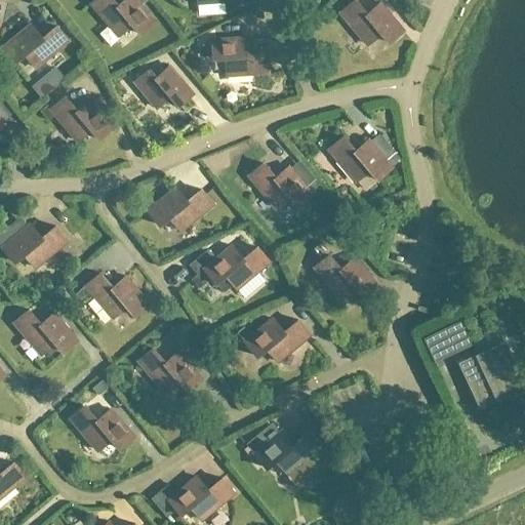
[(123,0),(117,6),(112,0),(94,0),(90,4),(118,37),(131,26),(139,35),(154,23),(134,0),(123,0)]
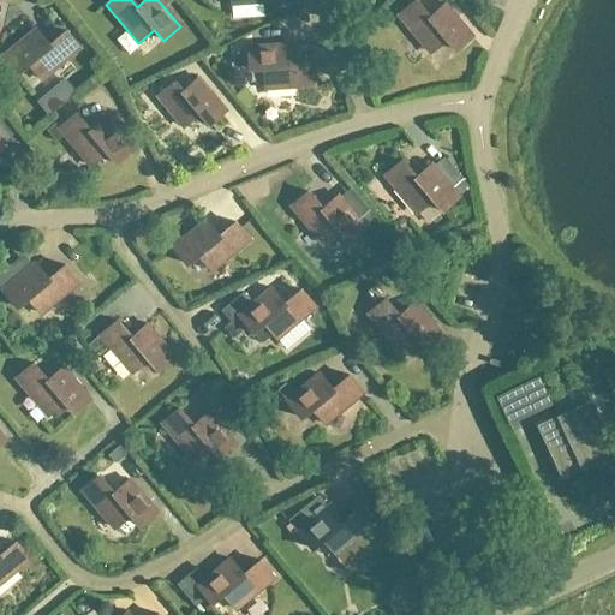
[(404,0),(408,6),(398,15),(430,53),(446,40),(455,52),(472,37),(445,5),(429,18),(415,1),(416,0),(404,0)]
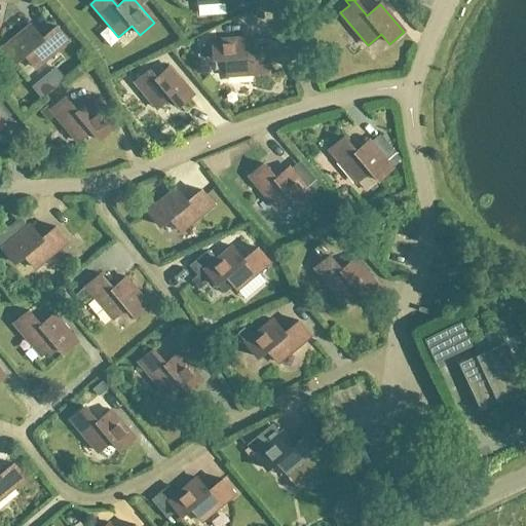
[(2,8),(0,15),(0,32),(4,34),(11,11),(2,8)]
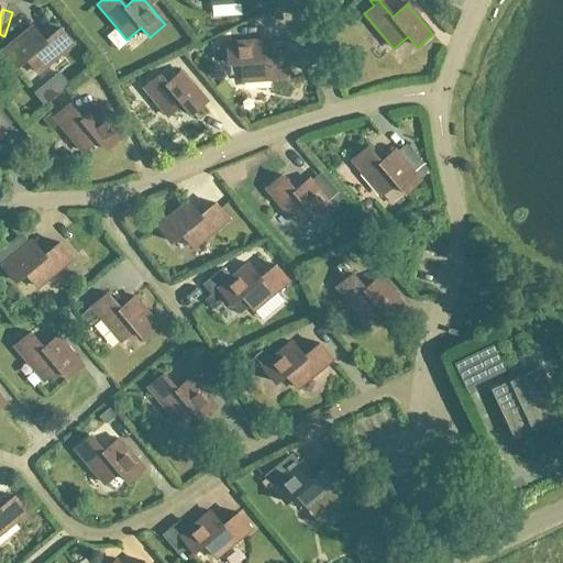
[(44,42),(32,28),(2,52),(15,67),(25,59),(37,74),(73,44),(59,29),(44,42)]
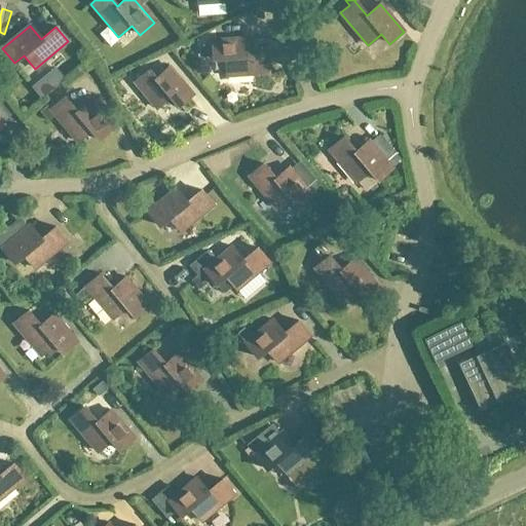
[(212,44),(202,44),(203,57),(213,57),(213,60),(225,59),(226,76),(268,74),(267,54),(249,57),(248,38),(212,40),(212,44)]
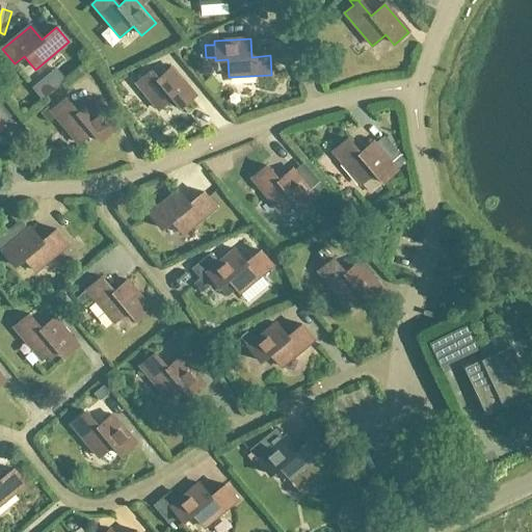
[(151,71),(136,83),(158,110),(173,99),(180,108),(194,96),(171,68),(157,79),(151,71)]
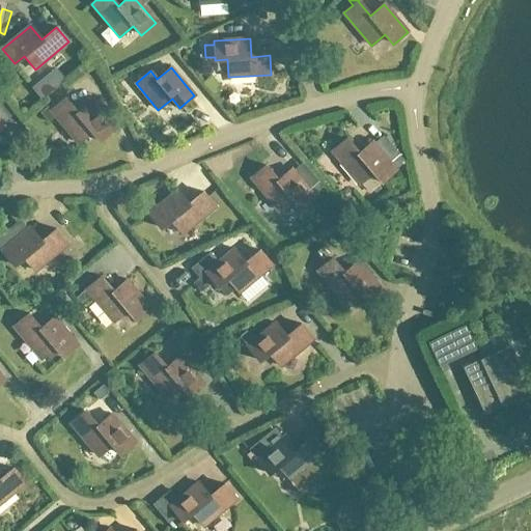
[(65,99),(51,110),(48,107),(39,113),(48,122),(55,116),(78,144),(91,133),(100,142),(114,130),(91,102),(77,113),(65,99)]
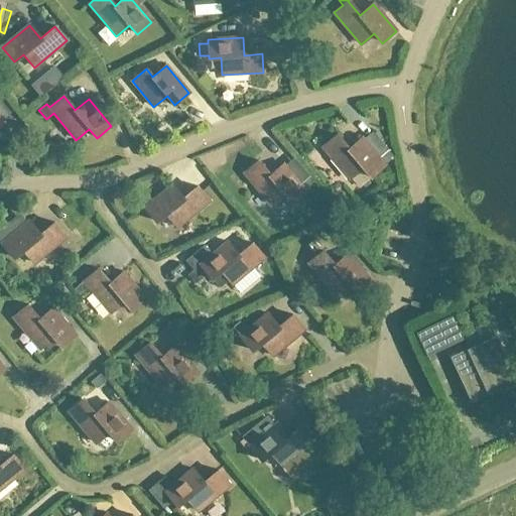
[(337,135),(323,147),(350,179),(363,168),(371,177),(385,165),(394,157),(388,150),(379,158),(362,138),(349,149),(337,135)]
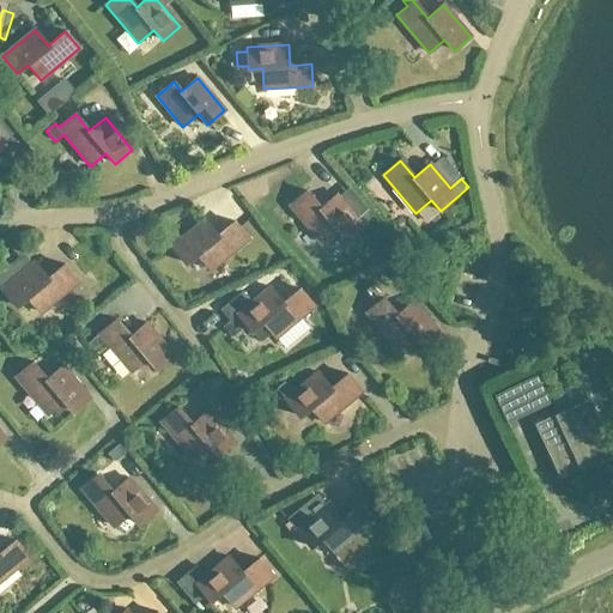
[(307,192),(290,206),(322,244),(338,231),(347,242),(364,228),(375,218),(368,210),(357,219),(337,195),(321,208),(307,192)]
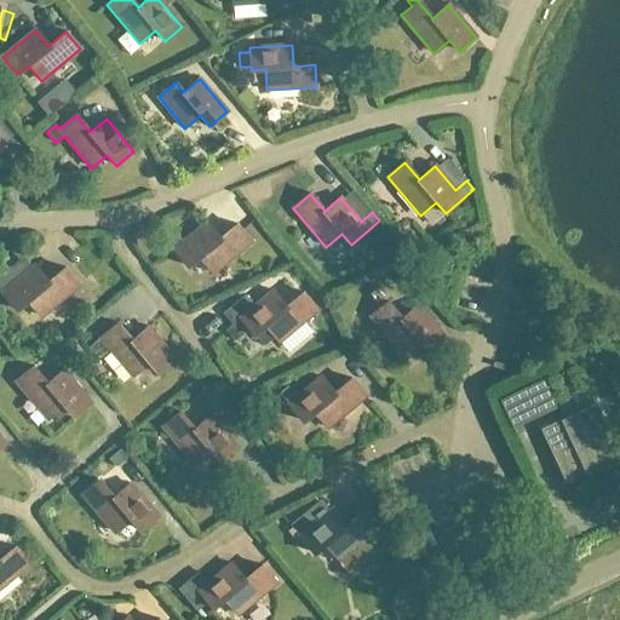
[(220,239),(208,222),(174,250),(188,267),(200,258),(212,274),(252,242),(239,224),(220,239)]
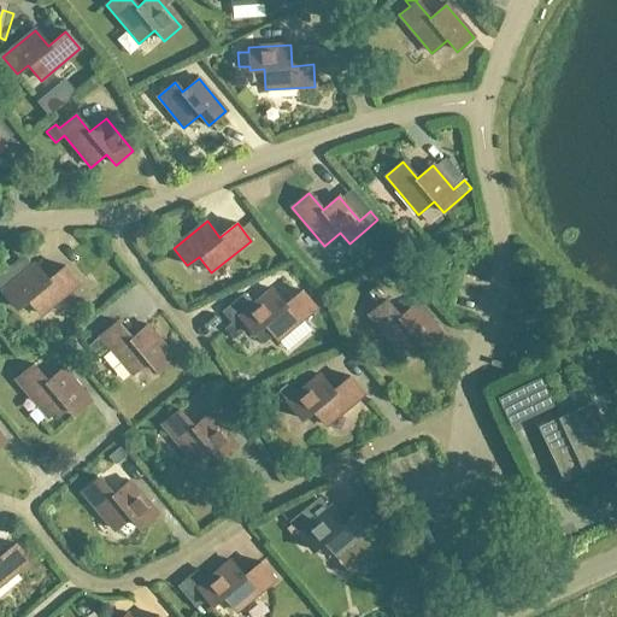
[(1,274),(0,275),(0,288),(3,292),(16,309),(28,300),(40,316),(80,283),(65,266),(48,281),(35,265),(11,285),(1,274)]
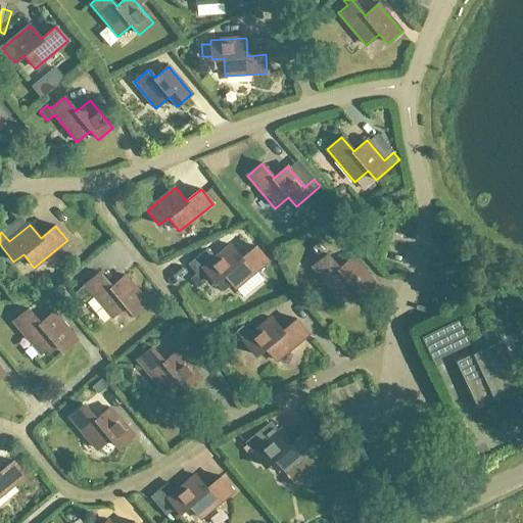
[(241,258),(230,245),(196,274),(203,283),(209,278),(215,283),(224,275),(235,289),(268,262),(255,247),(241,258)]
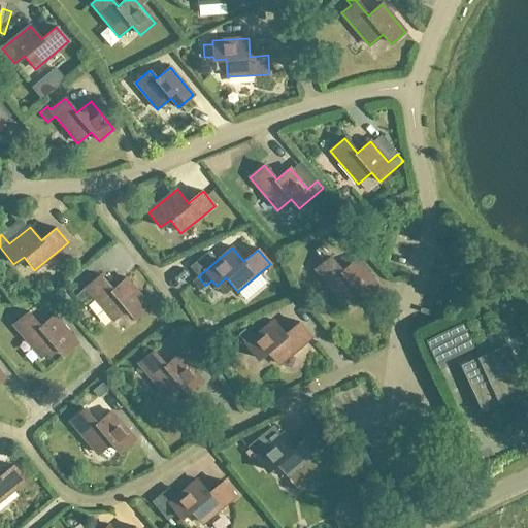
[(342,271),(330,257),(316,269),(342,302),(357,291),(364,300),(378,288),(356,260),(342,271)]
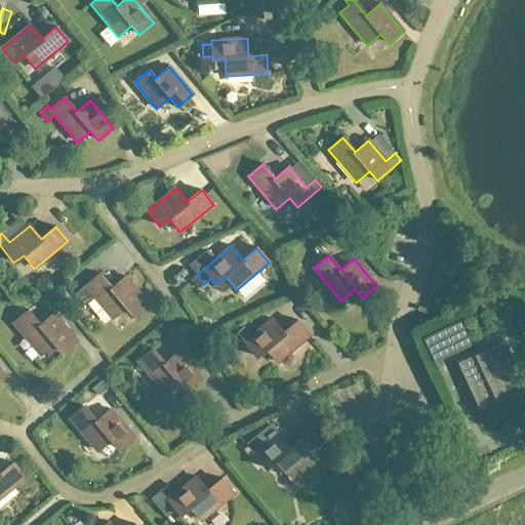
[(99,274),(85,286),(113,319),(126,308),(134,317),(149,305),(125,277),(112,288),(99,274)]
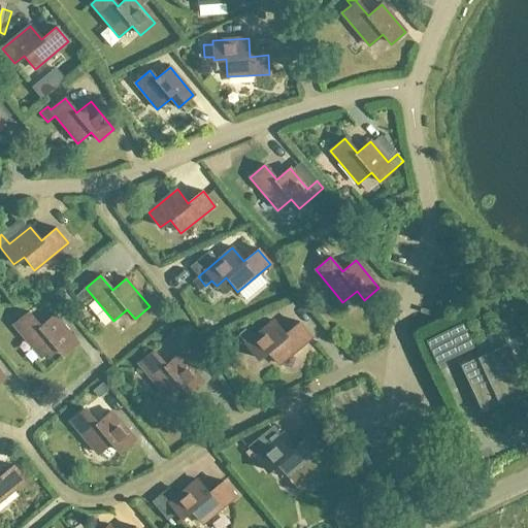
[(40,327),(28,312),(13,324),(24,336),(41,357),(45,354),(55,345),(63,355),(77,343),(54,316),(40,327)]
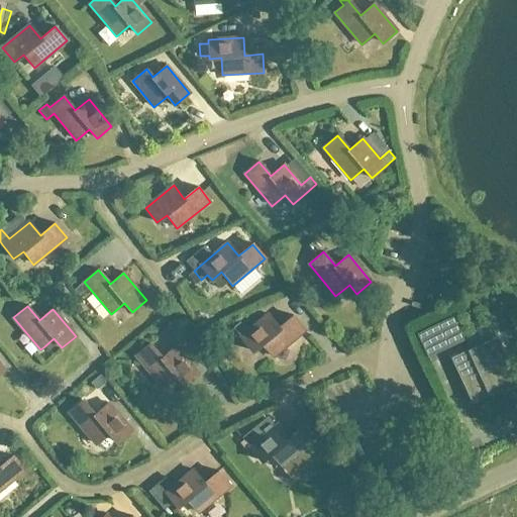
[(268,314),(247,331),(239,322),(233,328),(252,351),(262,344),(273,357),(305,330),(293,316),(279,328),(268,314)]
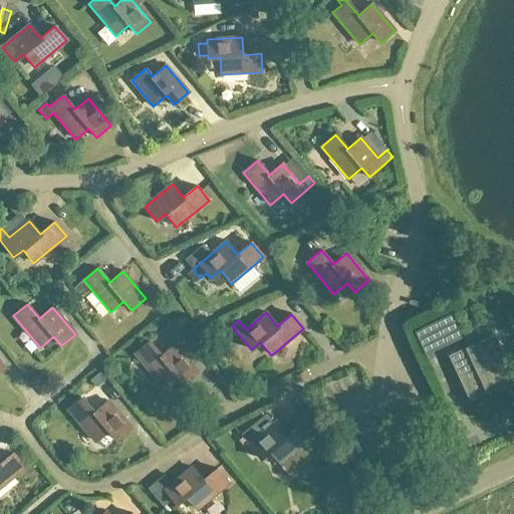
[(447,346),(461,339),(450,315),(435,321),(447,346)]
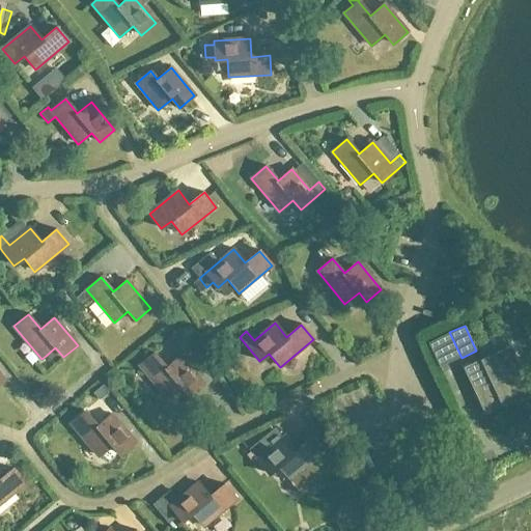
[(166,367),(155,353),(139,365),(167,398),(180,387),(189,396),(203,385),(180,356),(166,367)]
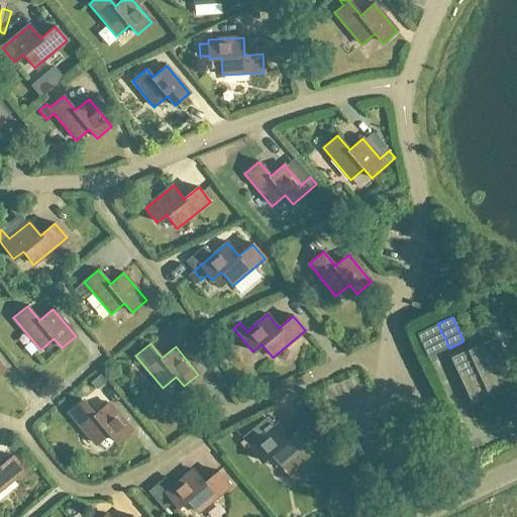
[(472,350),(451,360),(472,404),(516,382),(516,381),(499,343),(474,355),(472,350)]
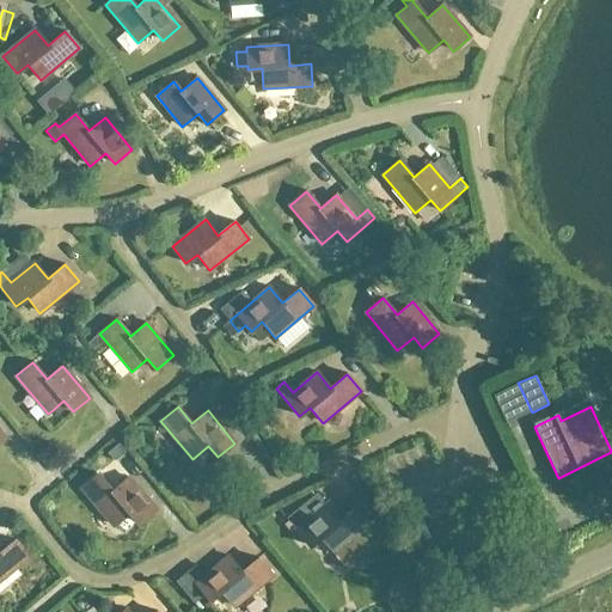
[(112,490),(98,473),(81,488),(114,526),(129,513),(139,524),(155,510),(128,477),(112,490)]
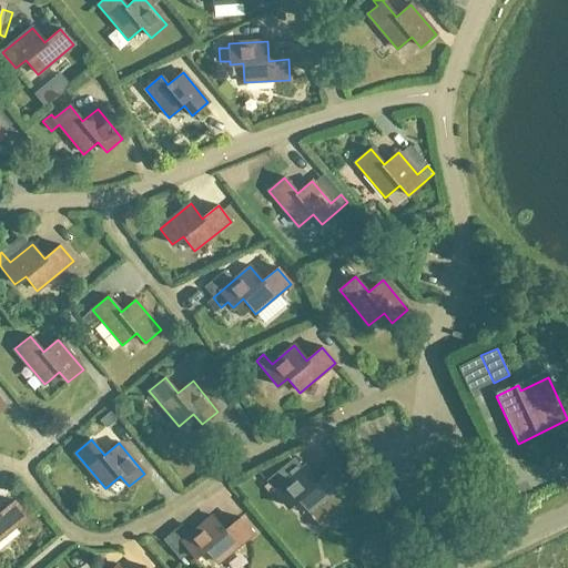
[(273,475),(266,480),(274,492),(287,507),(297,499),(310,514),(345,484),(332,468),(316,482),(304,466),(282,485),(273,475)]
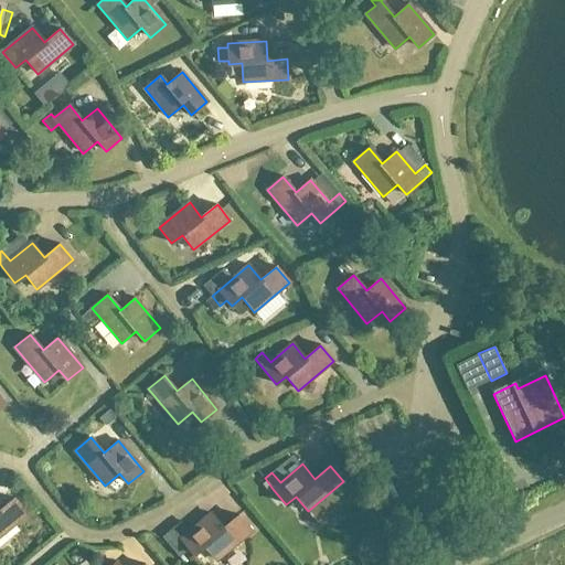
[(0,535),(27,514),(14,499),(0,510),(0,535)]
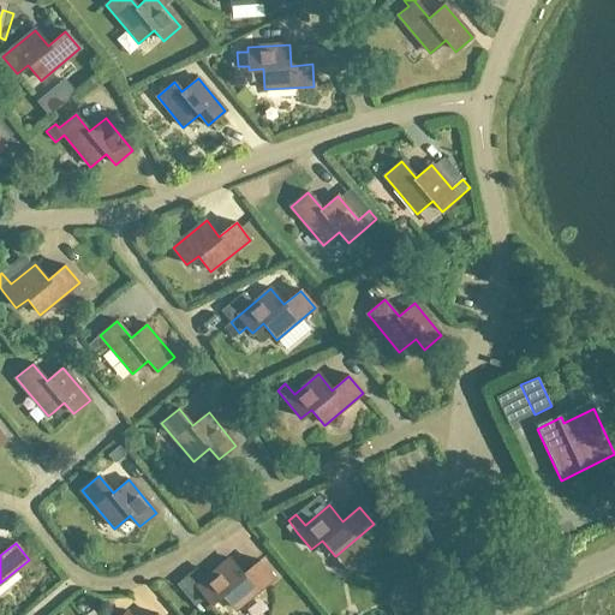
[(196,568),(187,575),(197,586),(212,603),(222,595),(236,610),(274,578),(260,561),(243,575),(230,560),(206,579),(196,568)]
